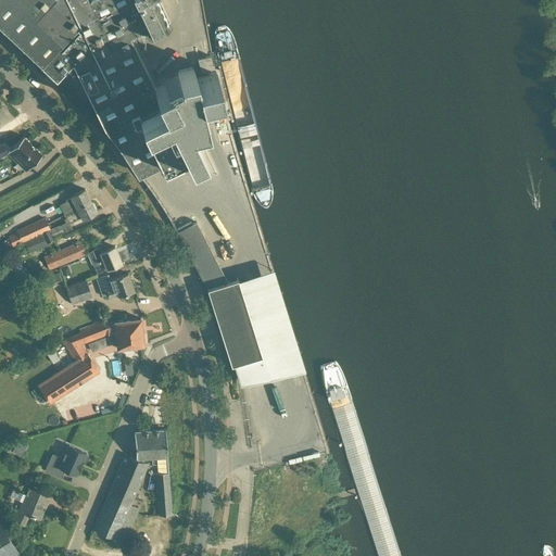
[(0,0),(0,23),(55,76),(60,72),(85,97),(89,92),(105,125),(137,172),(186,148),(169,115),(168,113),(181,108),(174,92),(162,99),(154,85),(137,49),(141,47),(136,35),(168,20),(158,0),(0,0)]
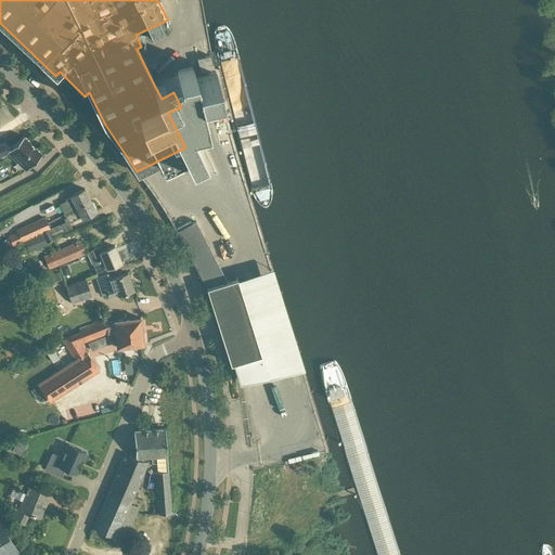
[(210,54),(197,57),(201,71),(213,67),(211,61),(210,54)]
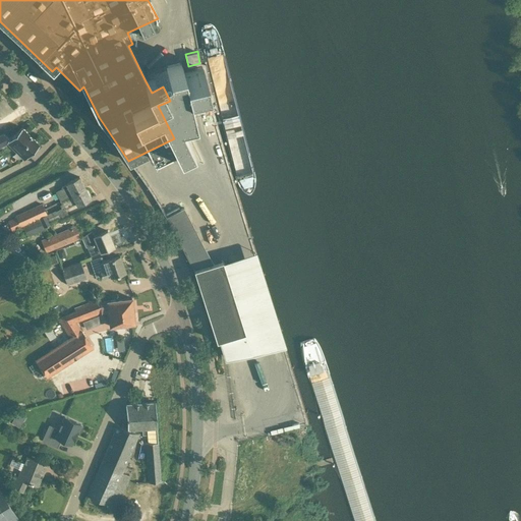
[(149,77),(145,79),(152,93),(163,87),(170,101),(158,106),(159,108),(161,107),(179,143),(181,142),(195,135),(195,136),(197,135),(177,94),(179,94),(178,93),(186,90),(187,89),(179,73),(177,67),(175,64),(163,70),(163,71),(149,78),(149,77)]
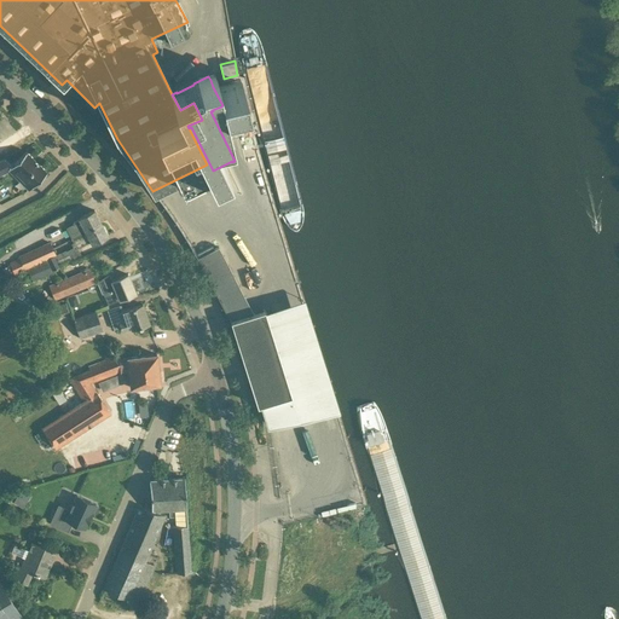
[(29,189),(47,172),(27,151),(12,166),(5,158),(0,160),(0,174),(10,169),(29,189)]
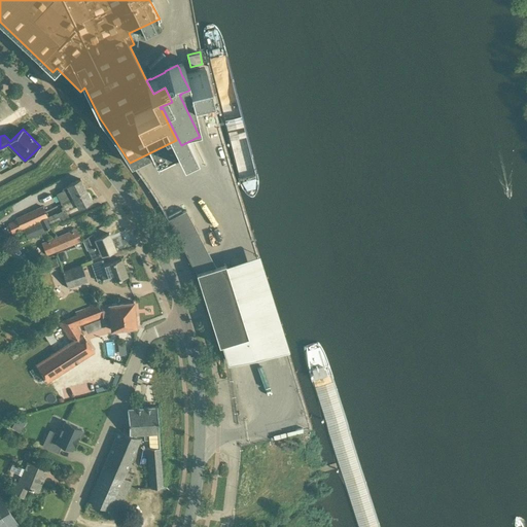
[(57,195),(61,203),(86,189),(80,178),(67,185),(67,186),(62,188),(62,191),(57,195)]
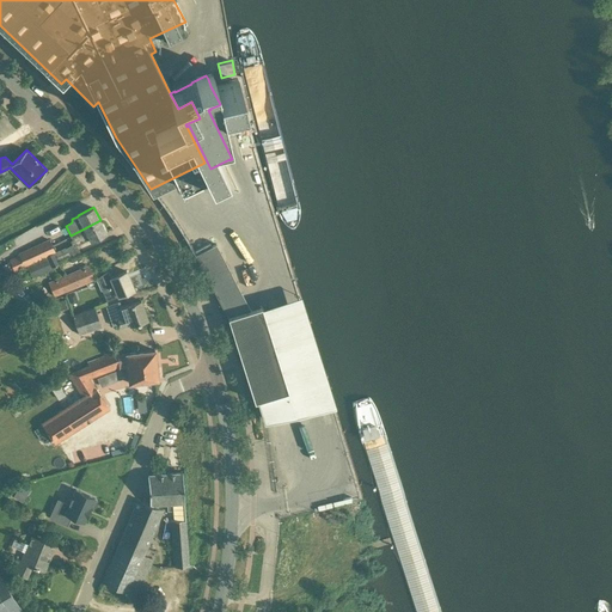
[(101,220),(71,236),(74,242),(80,238),(83,242),(90,238),(91,242),(106,233),(101,220)]
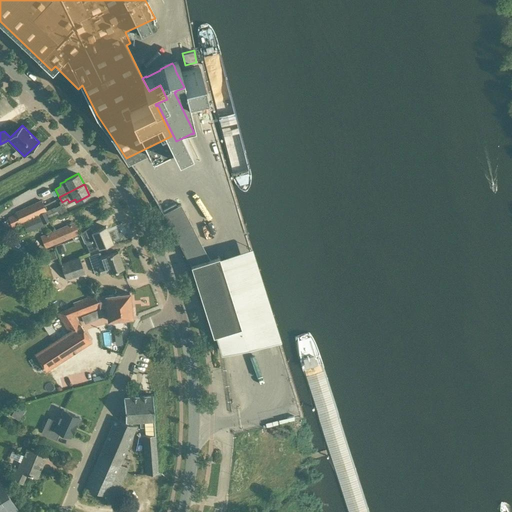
[(6,219),(10,228),(27,219),(40,213),(46,210),(47,210),(45,204),(42,199),(17,210),(18,212),(9,216),(9,217),(6,219)]
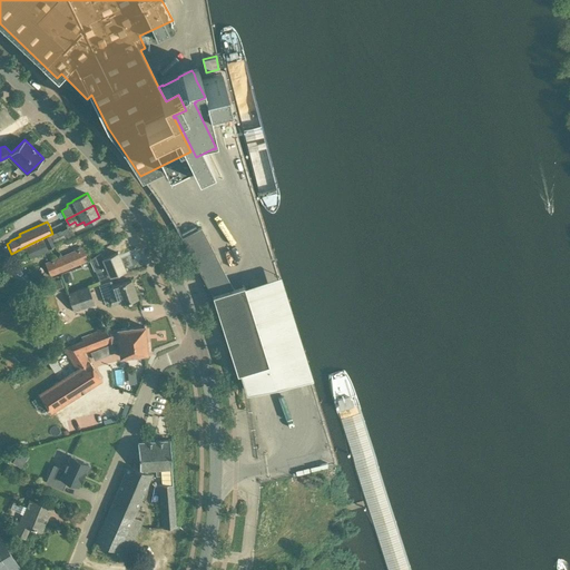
[(202,226),(182,236),(212,294),(233,287),(202,226)]
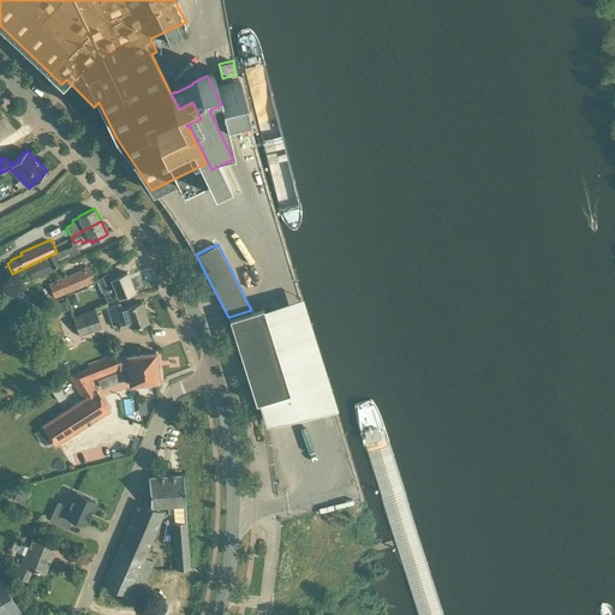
[(55,254),(59,262),(70,256),(66,249),(55,254)]
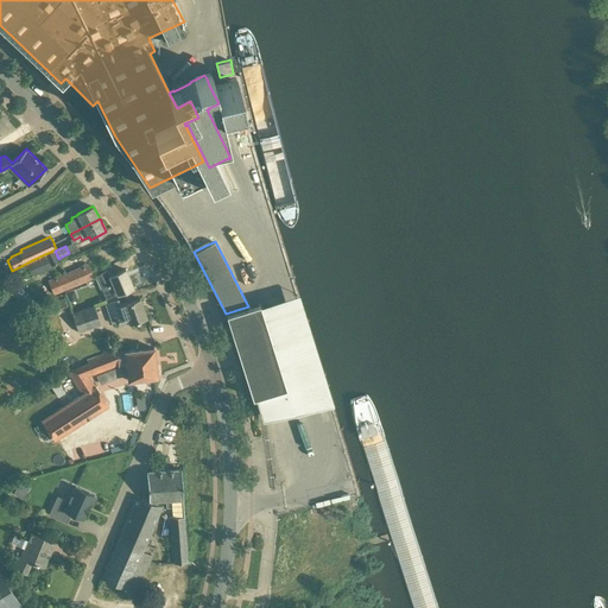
[(48,253),(52,264),(59,261),(58,259),(55,251),(55,249),(48,253)]
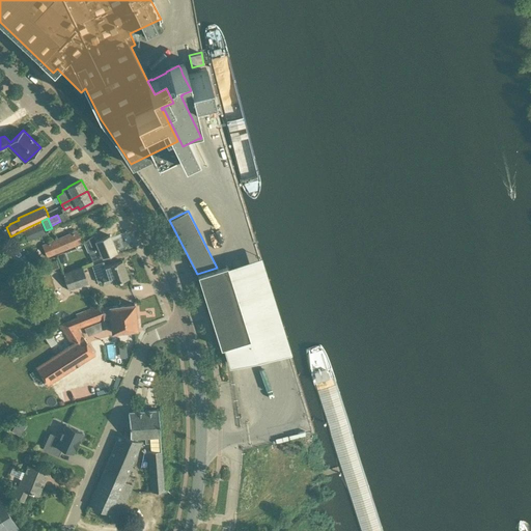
[(25,230),(28,241),(44,234),(39,224),(25,230)]
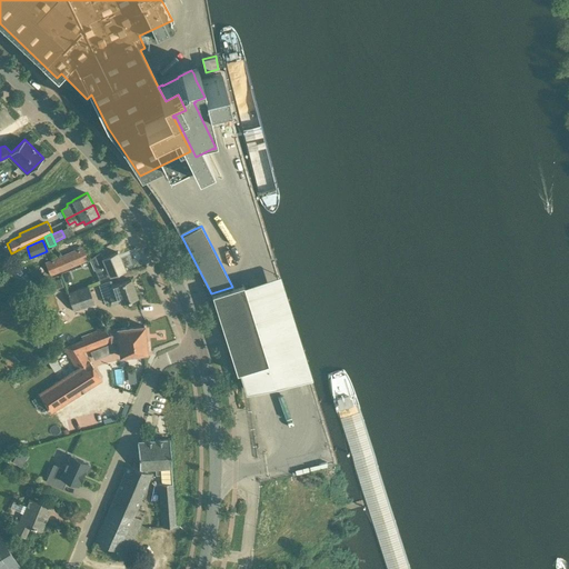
[(46,262),(51,276),(88,259),(82,247),(46,262)]
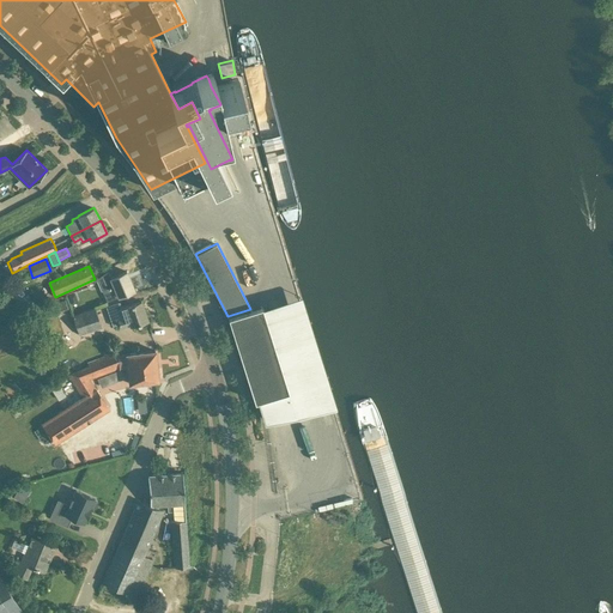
[(96,279),(101,290),(104,289),(109,301),(134,290),(127,271),(111,278),(108,271),(96,279)]
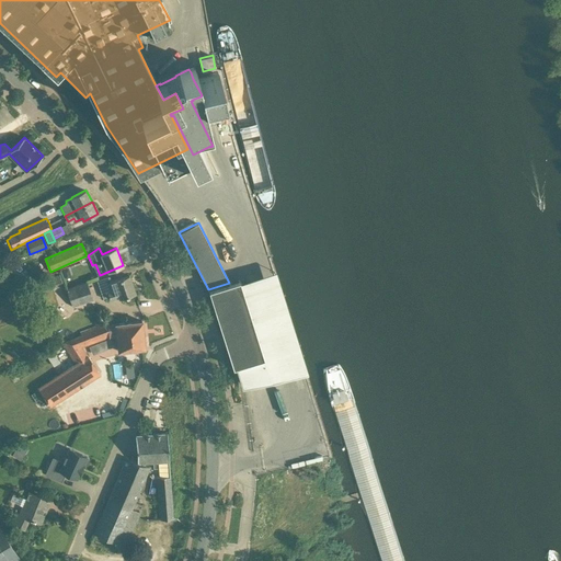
[(110,275),(96,279),(103,298),(110,296),(111,299),(116,297),(117,299),(125,297),(136,294),(129,275),(112,282),(110,275)]
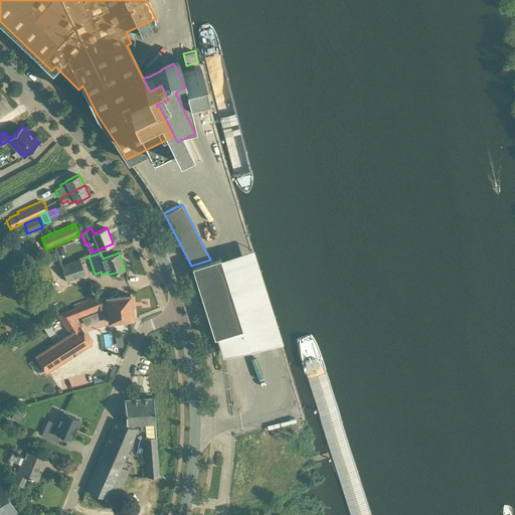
[(210,260),(191,266),(191,267),(213,337),(218,336),(223,352),(254,344),(246,317),(239,319),(219,256),(210,260)]
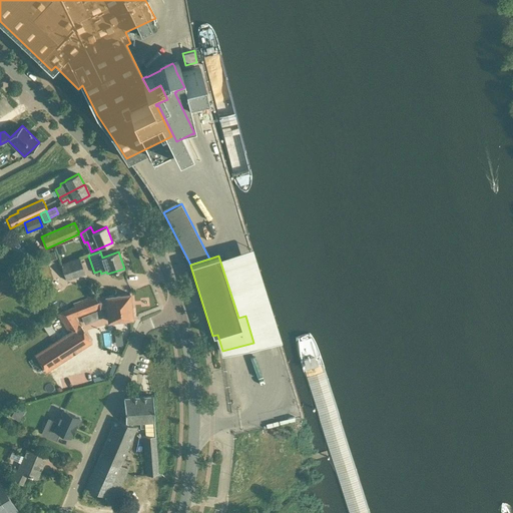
[(61,265),(66,280),(85,273),(79,258),(61,265)]
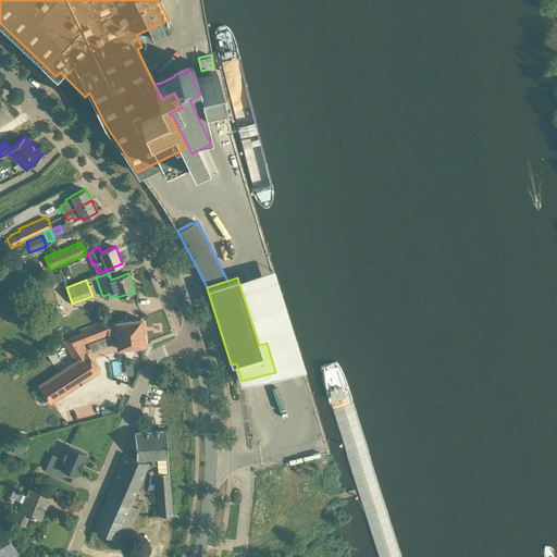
[(38,384),(50,403),(99,371),(82,344),(115,332),(118,348),(144,345),(141,318),(108,322),(107,319),(79,330),(81,333),(63,341),(75,360),(38,384)]
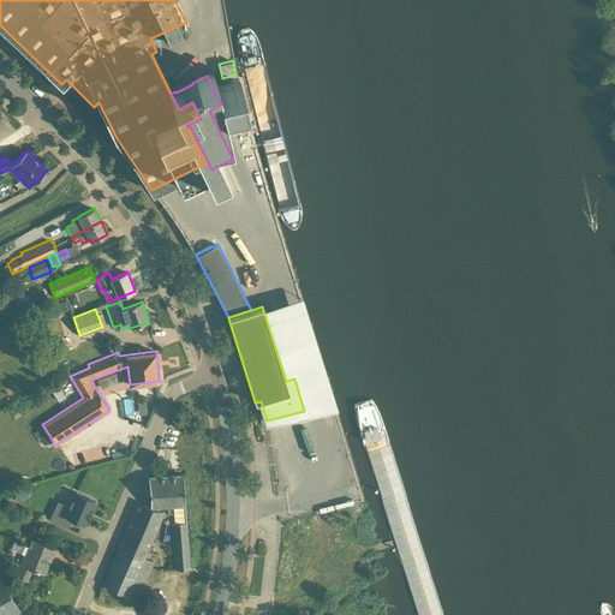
[(148,476),(150,506),(156,508),(157,506),(168,506),(185,505),(183,473),(148,476)]
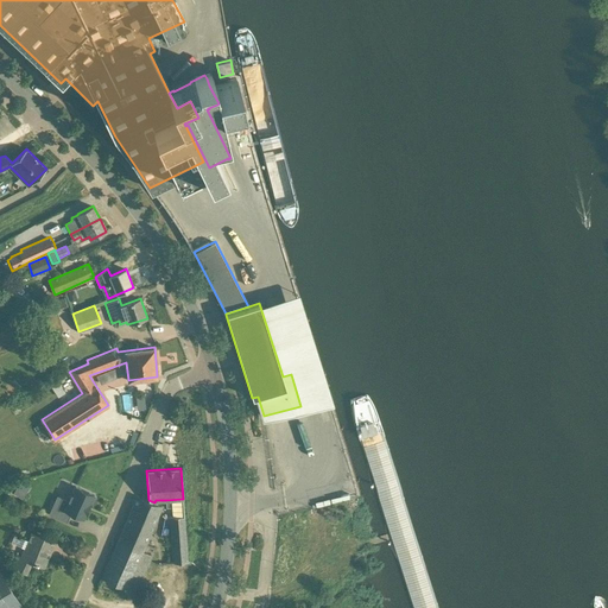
[(20,482),(14,493),(21,498),(25,494),(20,491),(25,485),(20,482)]
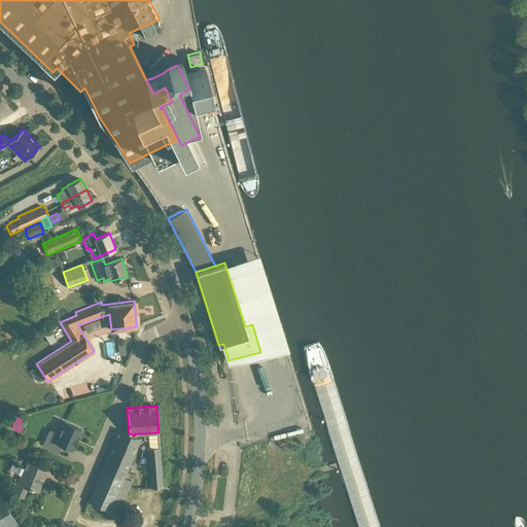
[(46,436),(42,445),(58,452),(61,444),(72,449),(78,436),(80,437),(83,430),(81,429),(65,421),(56,442),(46,436)]
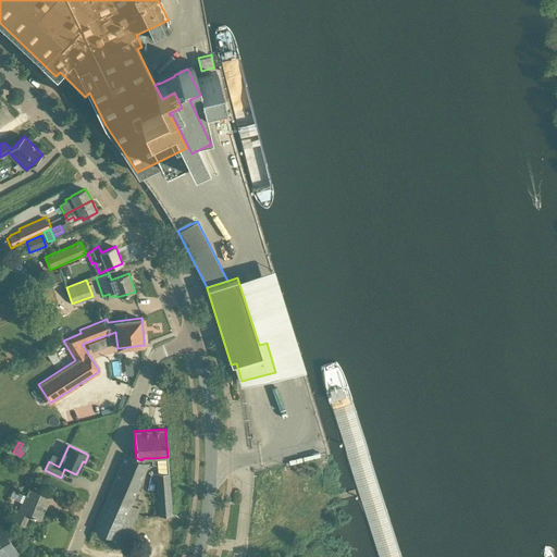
[(126,454),(108,495),(131,505),(148,462),(141,460),(136,458),(126,454)]
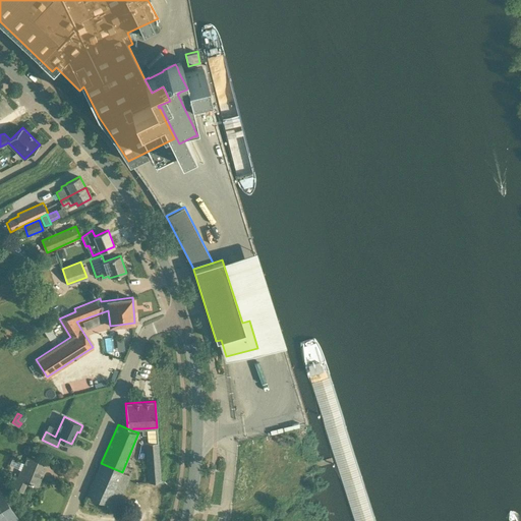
[(161,481),(157,427),(142,428),(142,435),(147,435),(148,442),(147,442),(149,482),(161,481)]
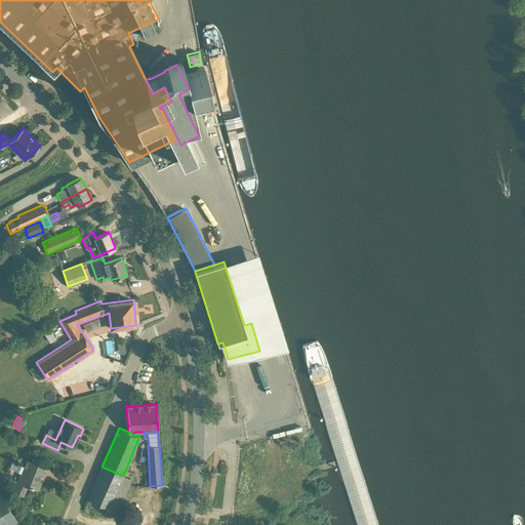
[(12,459),(9,467),(23,473),(18,481),(16,480),(12,490),(23,494),(27,484),(35,488),(39,476),(43,477),(47,468),(28,459),(25,466),(12,459)]
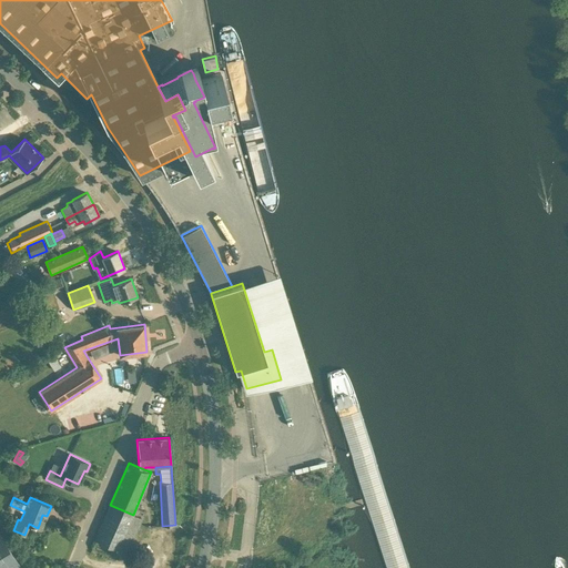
[(133,515),(110,505),(95,539),(118,549),(117,551),(125,556),(142,518),(133,515)]
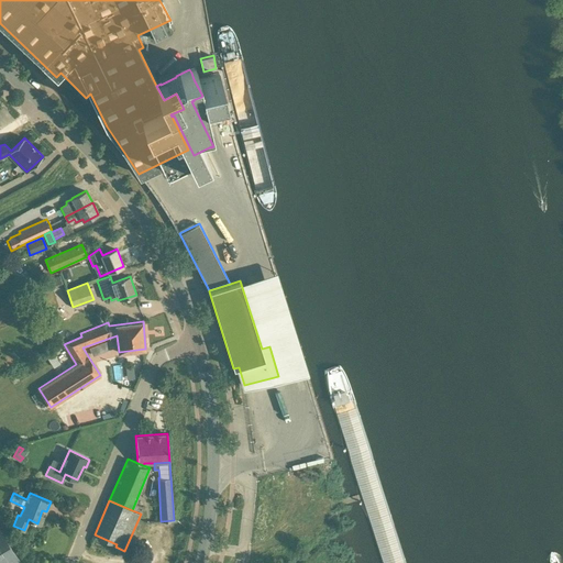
[(0,562),(10,562),(19,558),(0,529),(0,562)]
